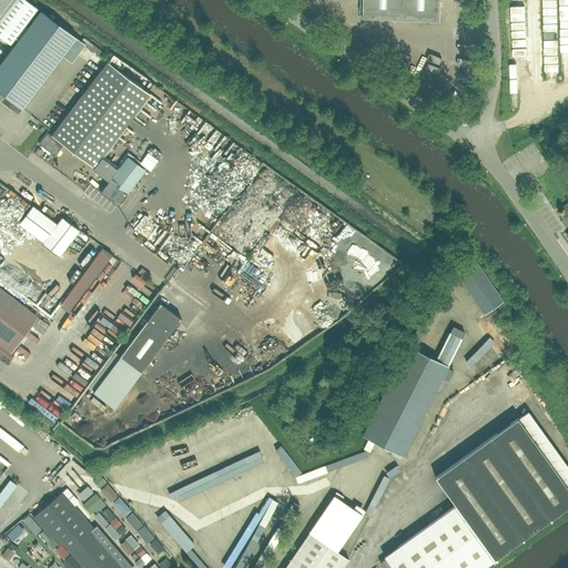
[(38,9),(26,0),(12,0),(0,17),(0,36),(10,44),(38,9)]
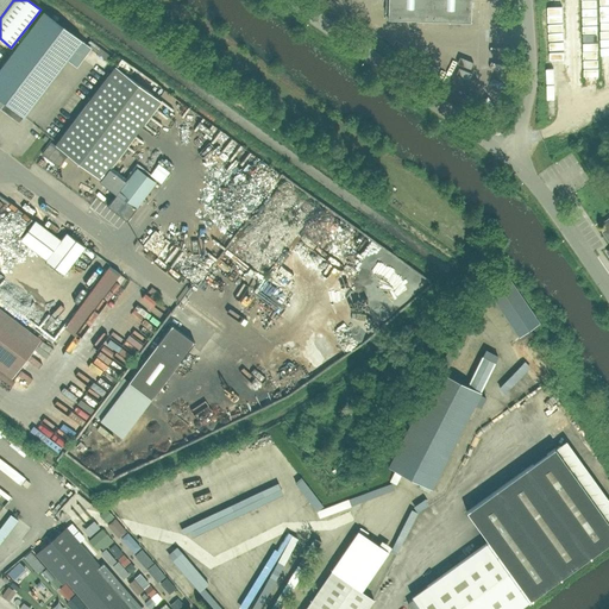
[(388,0),(388,19),(469,22),(470,0),(388,0)]
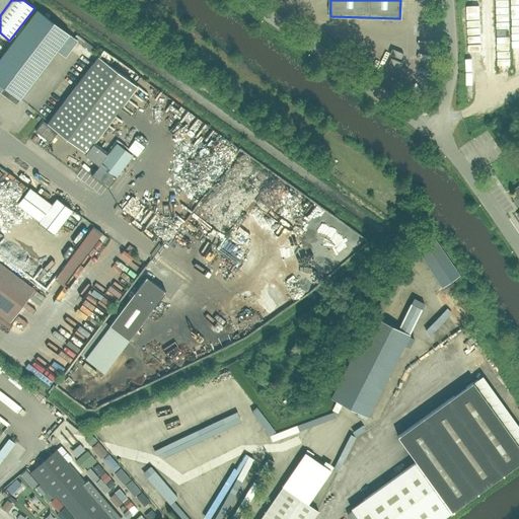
[(69,34),(36,9),(0,57),(0,91),(4,95),(8,91),(19,99),(69,34)]
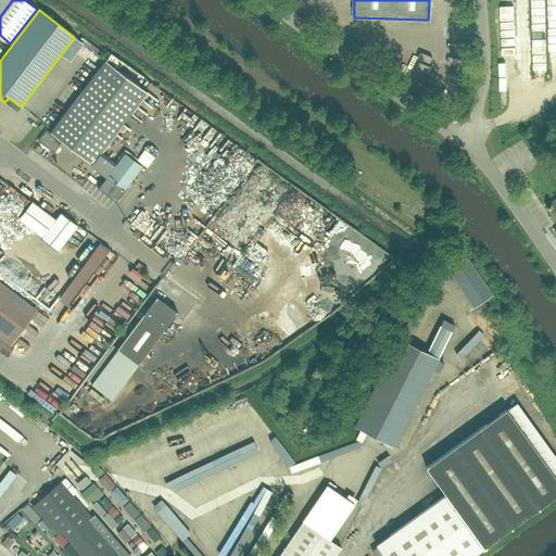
[(393,37),(390,41),(401,49),(404,45),(393,37)]
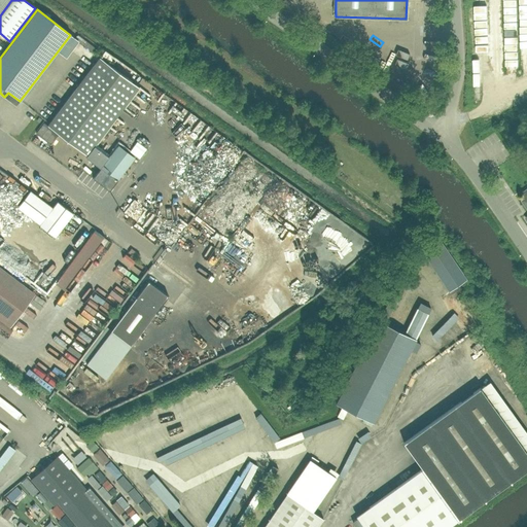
[(372,57),(378,48),(369,41),(362,50),(372,57)]
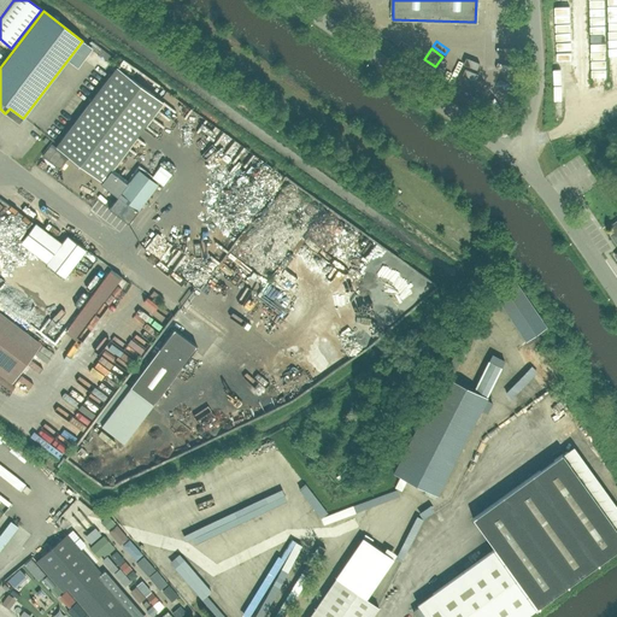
[(494,50),(494,70),(501,70),(501,62),(515,63),(515,50),(503,48),(503,50),(494,50)]
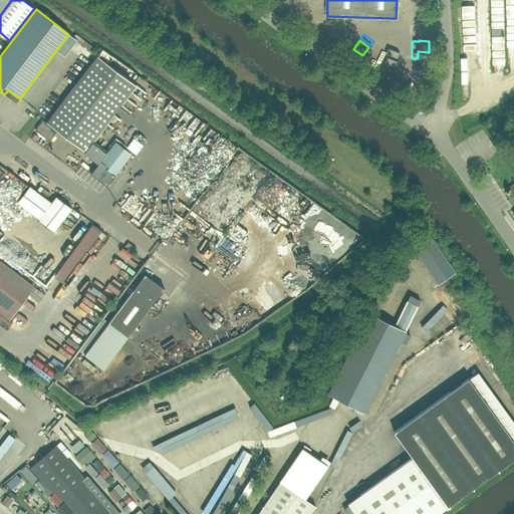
[(135,85),(96,56),(46,122),(84,152),(135,85)]
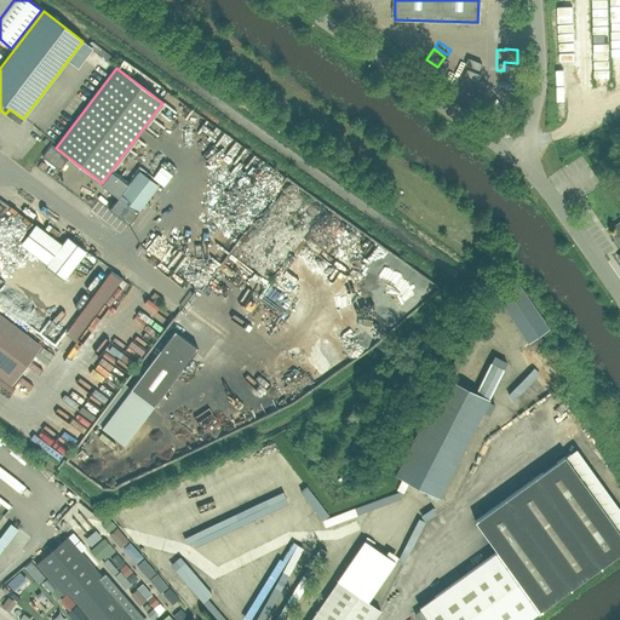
[(158,185),(138,171),(109,210),(128,224),(158,185)]
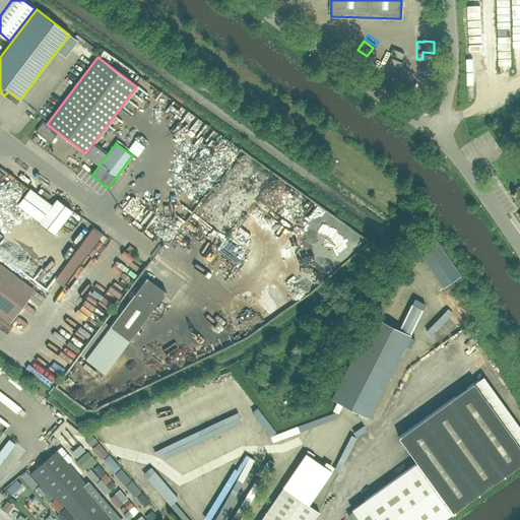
[(0,181),(11,190),(19,181),(1,167),(0,168),(0,181)]
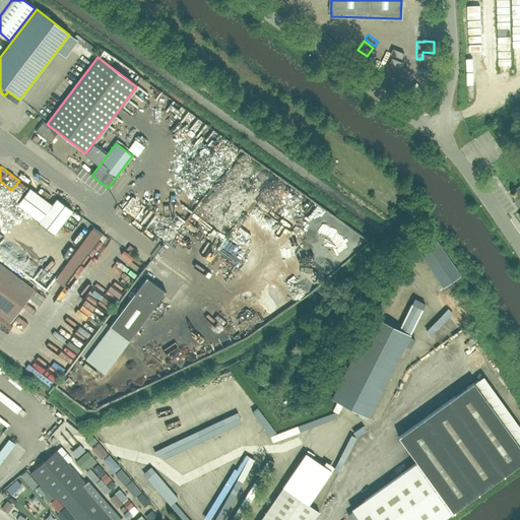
[(51,205),(29,189),(17,204),(39,221),(51,205)]
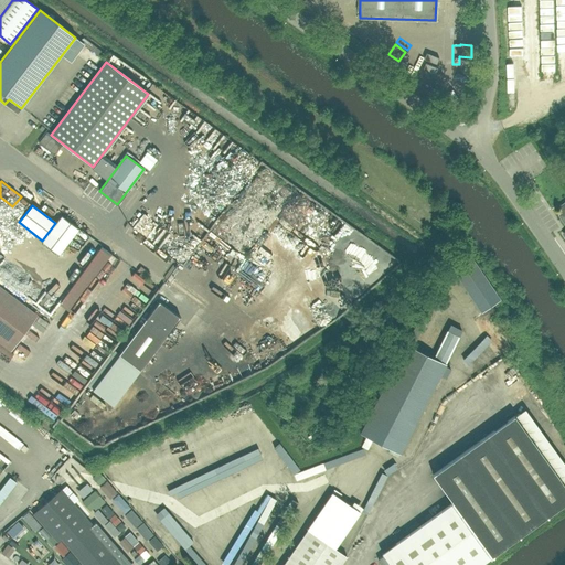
[(42,241),(59,254),(60,254),(78,228),(61,215),(42,241)]
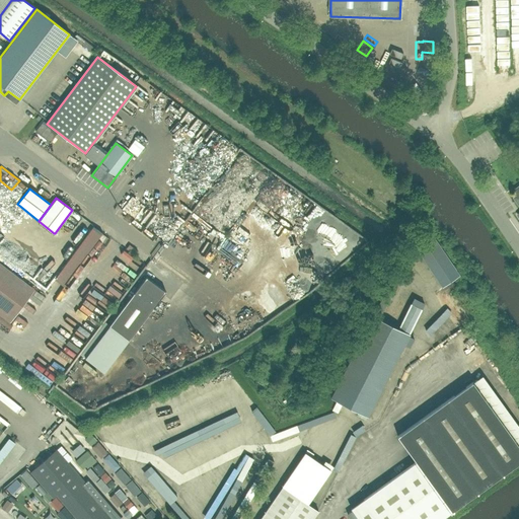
[(131,199),(124,207),(133,214),(139,206),(131,199)]
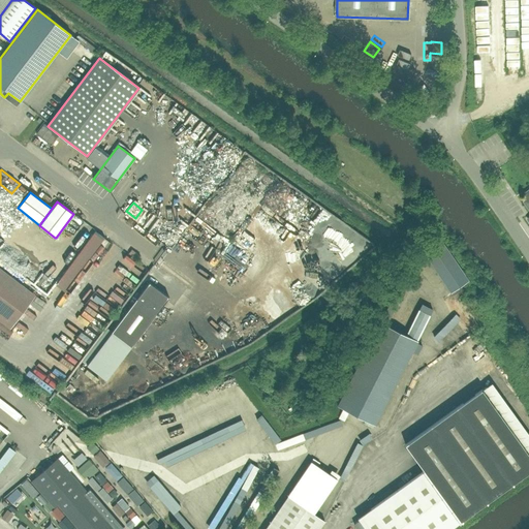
[(66,290),(113,232),(104,225),(58,283),(66,290)]
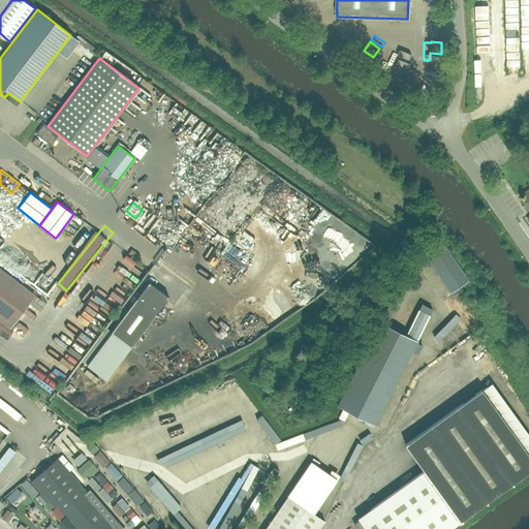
[(467,282),(440,241),(423,252),(450,293),(467,282)]
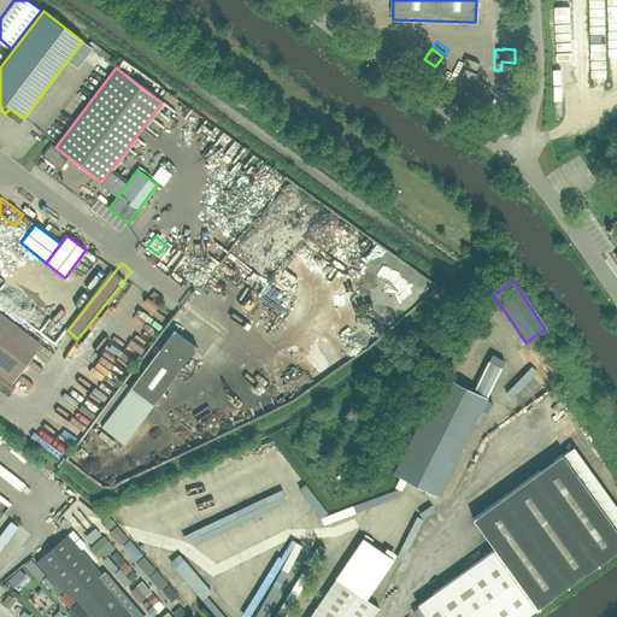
[(40,344),(0,313),(0,374),(11,383),(40,344)]
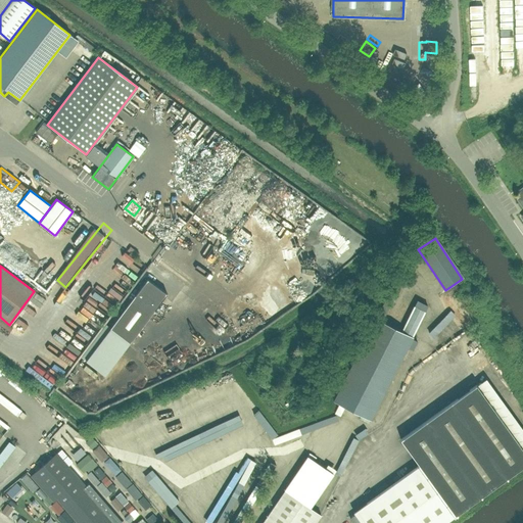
[(147,278),(110,326),(130,341),(167,293),(147,278)]
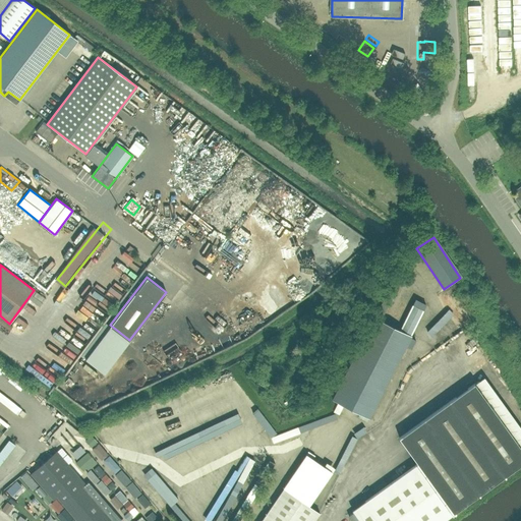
[(415,329),(424,311),(415,306),(406,325),(415,329)]
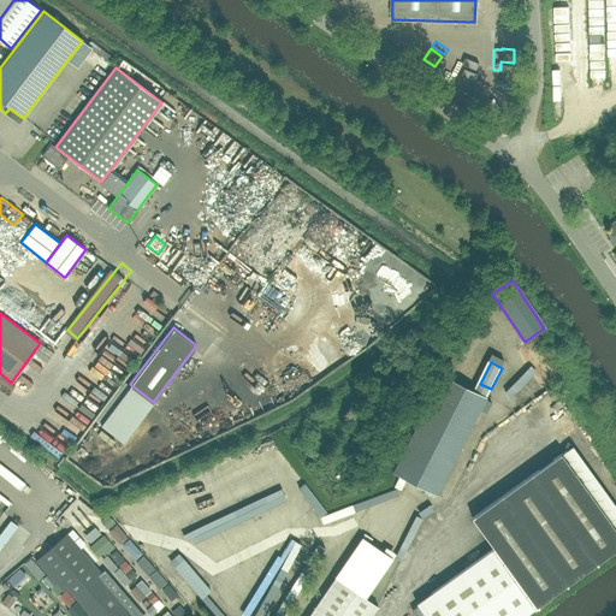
[(485,397),(443,374),(392,473),(436,495),(485,397)]
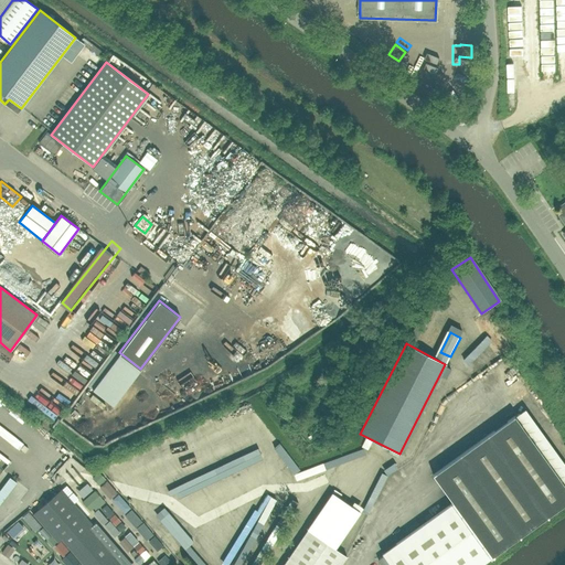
[(16,355),(28,360),(32,349),(20,344),(16,355)]
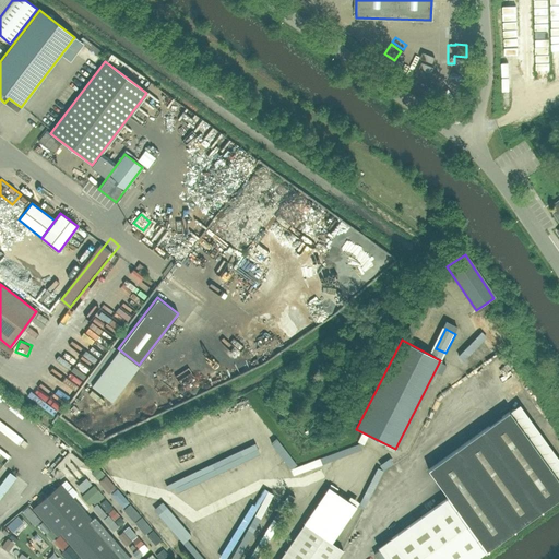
[(476,364),(467,370),(470,373),(478,368),(476,364)]
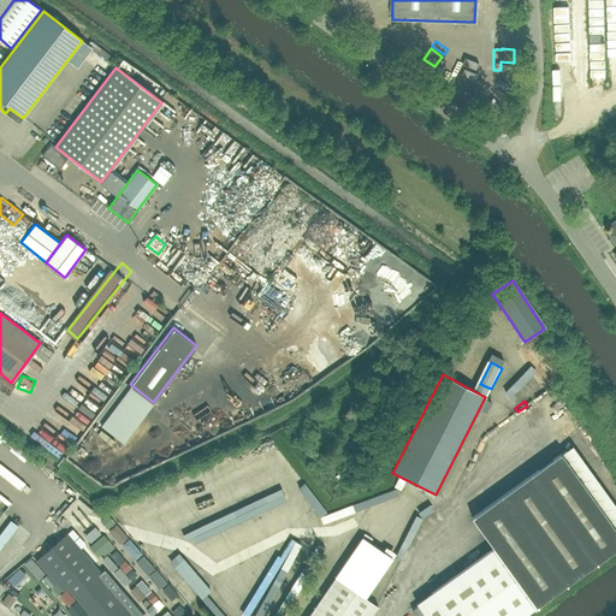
[(141,418),(118,407),(107,431),(130,442),(141,418)]
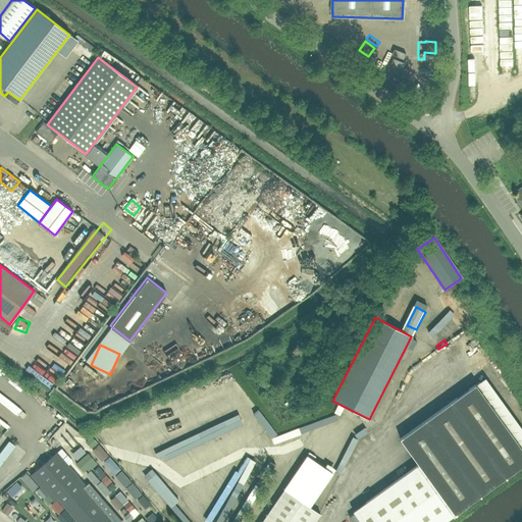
[(54,387),(56,383),(45,376),(43,381),(54,387)]
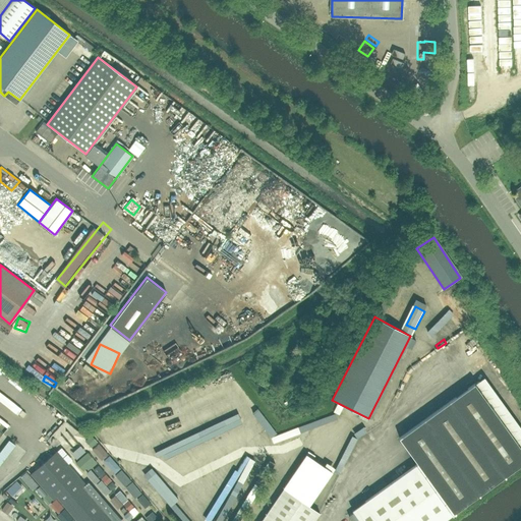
[(351,511),(358,520),(441,520),(520,463),(520,449),(474,384),(399,438),(417,463),(351,511)]
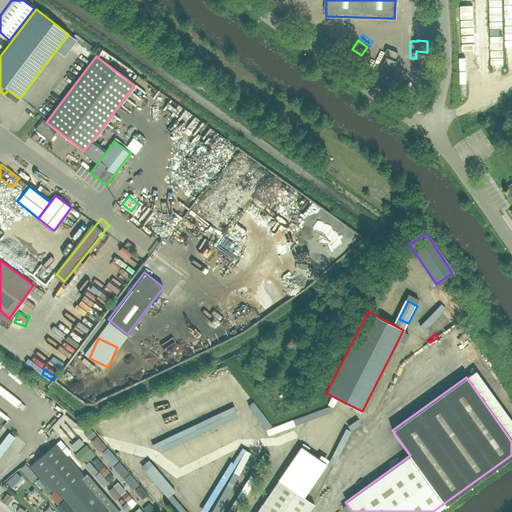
[(236,407),(184,431),(187,440),(240,416),(236,407)]
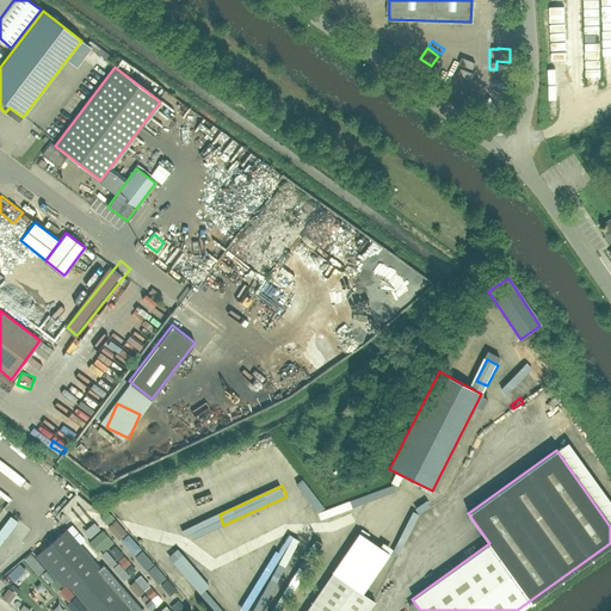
[(351,500),(321,512),(323,518),(353,506),(351,500)]
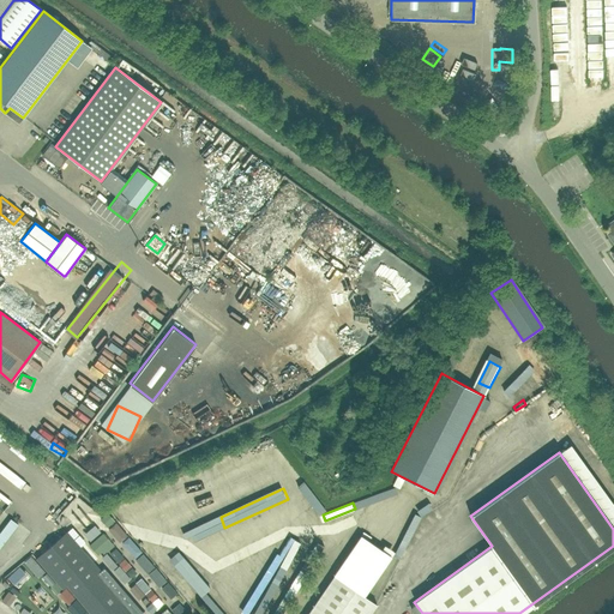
[(35,559),(31,555),(25,560),(43,579),(48,575),(55,582),(50,585),(58,594),(66,587),(90,613),(130,613),(95,575),(100,571),(66,533),(35,559)]
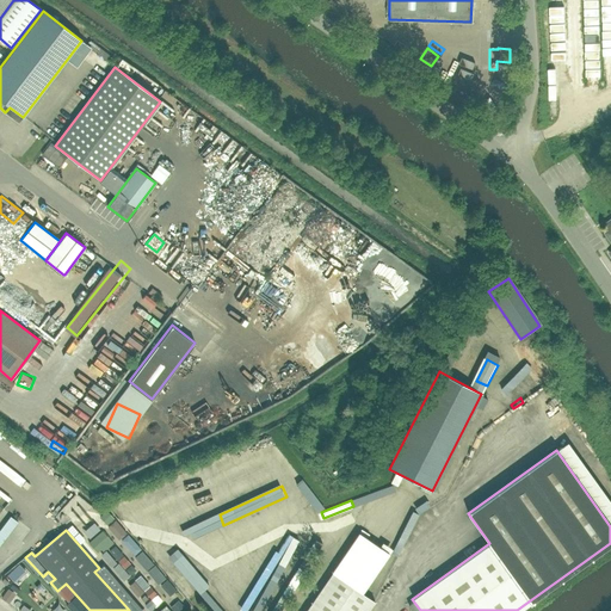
[(358,534),(306,610),(366,610),(374,602),(362,593),(389,554),(358,534)]
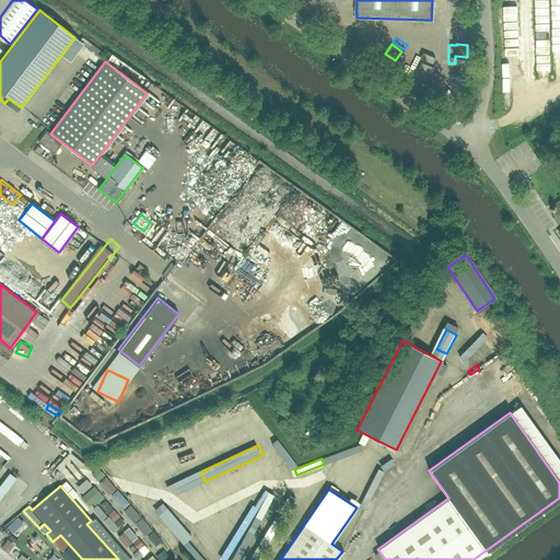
[(168,558),(176,551),(126,492),(118,499),(168,558)]
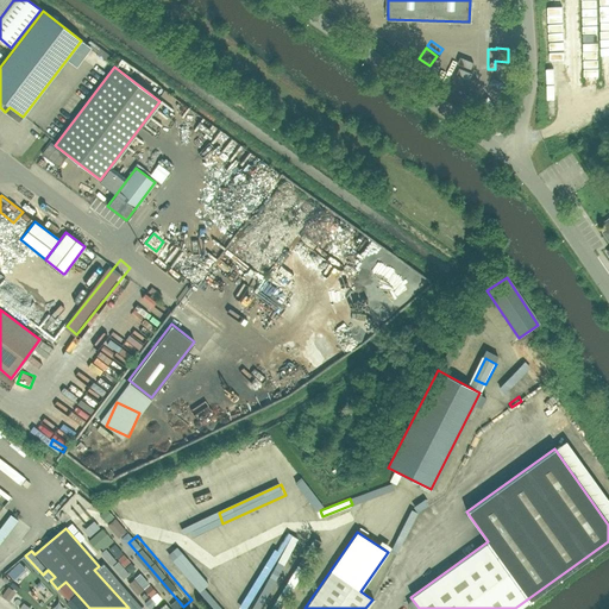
[(171,554),(205,588),(212,581),(179,547),(171,554)]
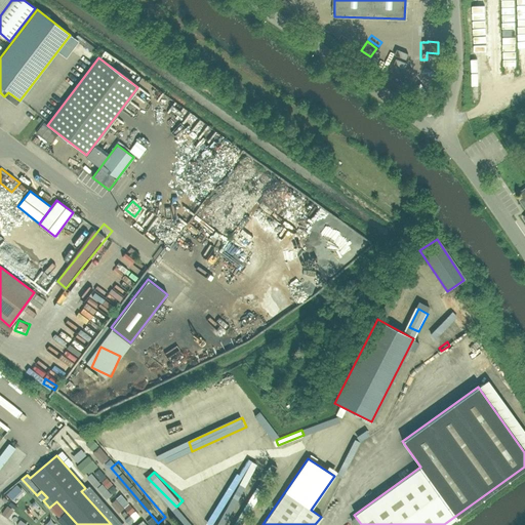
[(133,524),(146,524),(104,475),(96,481),(133,524)]
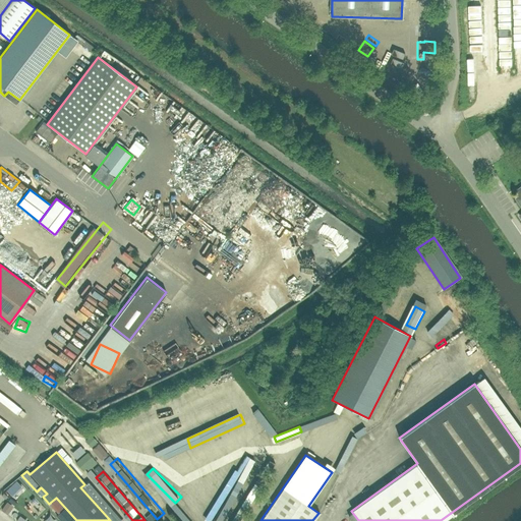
[(31,505),(35,510),(42,504),(33,495),(30,498),(34,502),(31,505)]
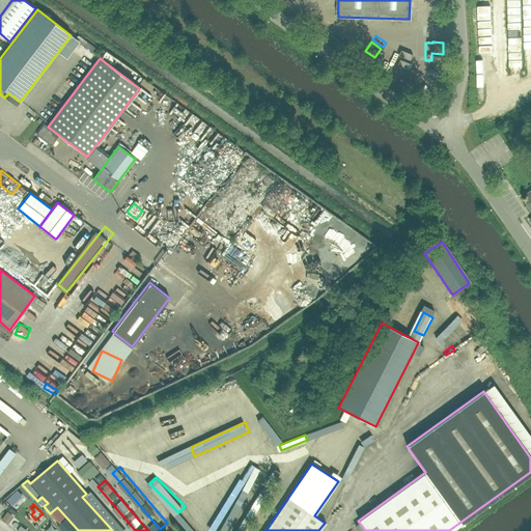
[(35,530),(24,521),(17,529),(19,530),(35,530)]
